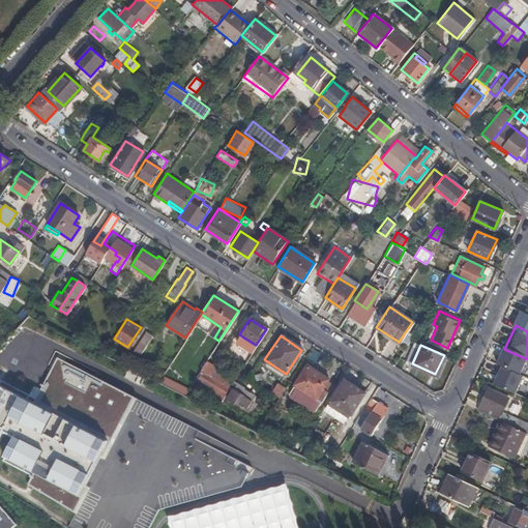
[(0,435),(2,430),(16,437),(5,457),(33,471),(28,482),(79,512),(89,487),(86,485),(137,398),(56,358),(34,402),(0,383),(0,435)]
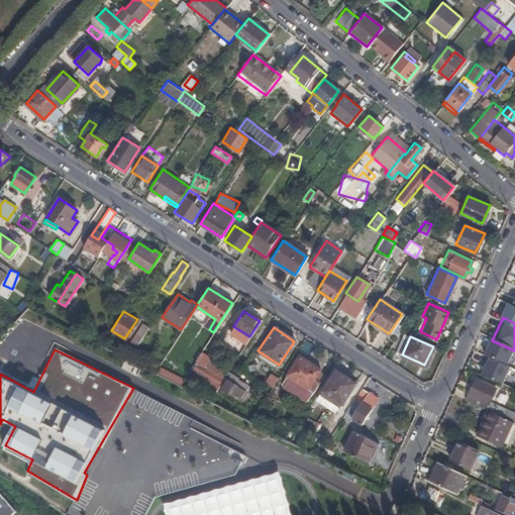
[(498,355),(486,350),(478,368),(493,375),(496,368),(491,366),(495,358),(497,359),(498,355)]
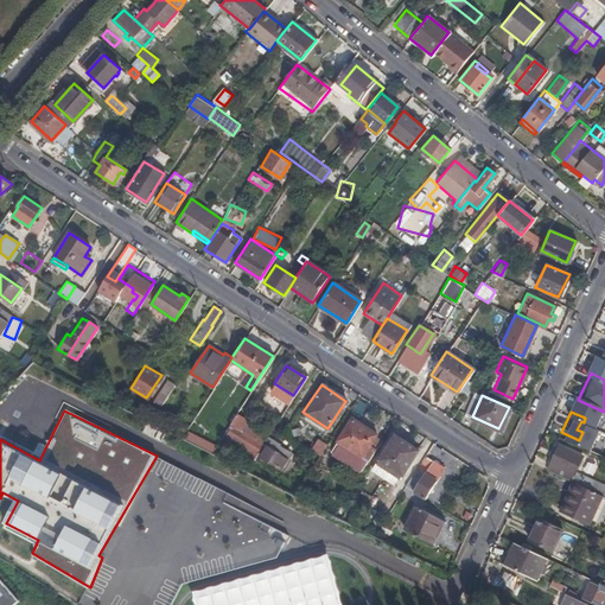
[(235,414),(229,424),(231,426),(241,432),(248,421),(235,414)]
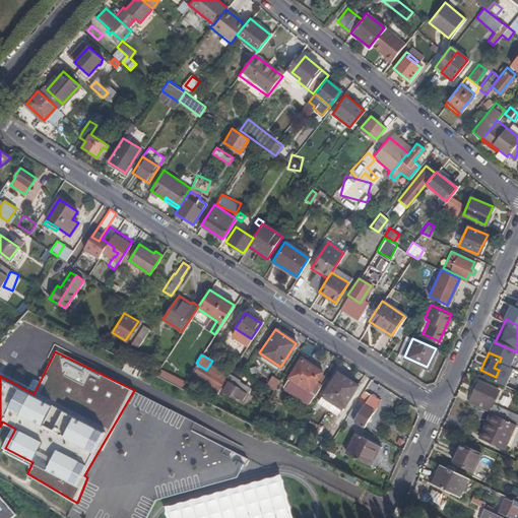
[(302,358),(288,377),(309,390),(322,372),(302,358)]
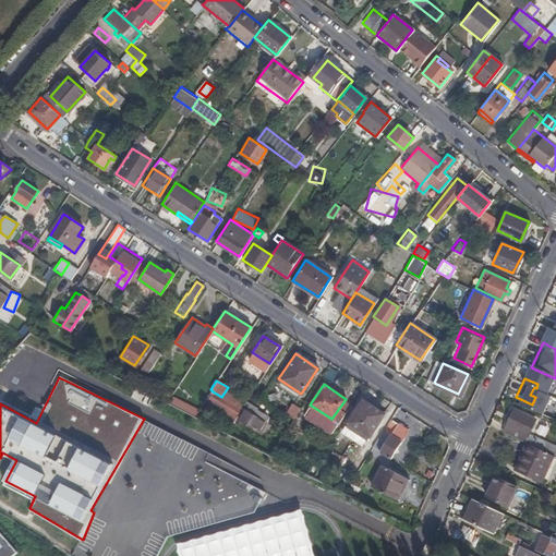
[(180,395),(201,405),(205,398),(184,387),(180,395)]
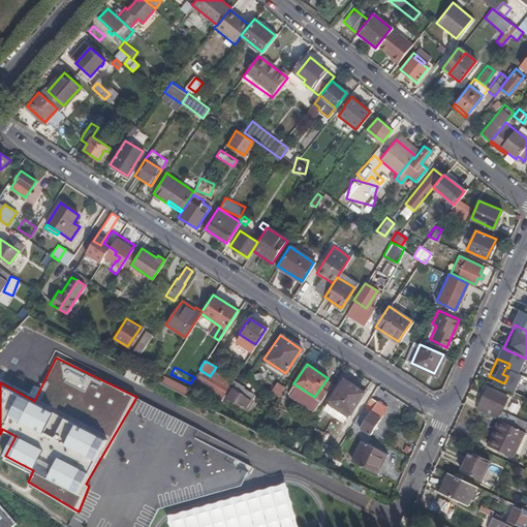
[(204,383),(209,386),(214,378),(210,376),(202,371),(196,379),(204,383)]
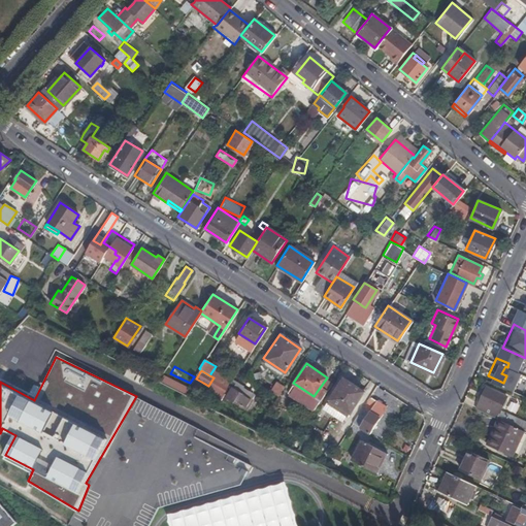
[(162,373),(159,381),(184,392),(187,385),(162,373)]
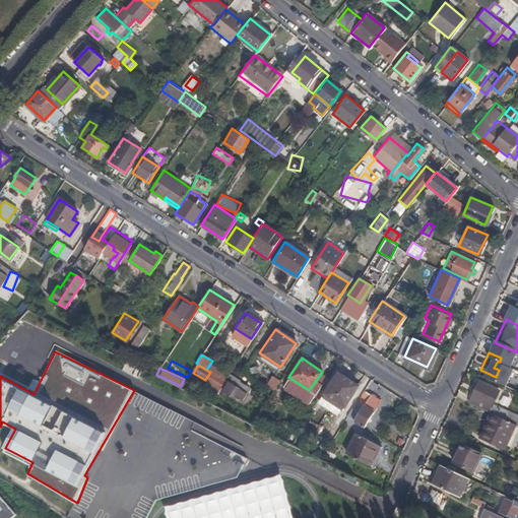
[(187,377),(196,382),(200,377),(193,373),(191,371),(187,377)]
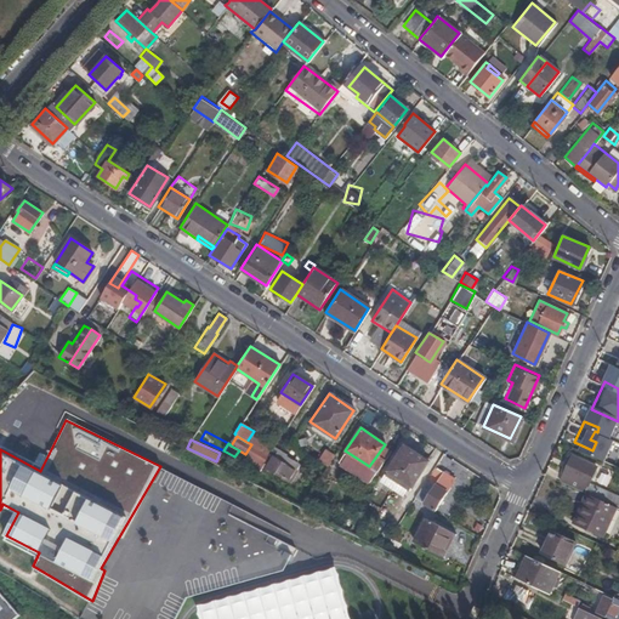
[(245,454),(261,464),(266,456),(267,454),(251,444),(245,454)]
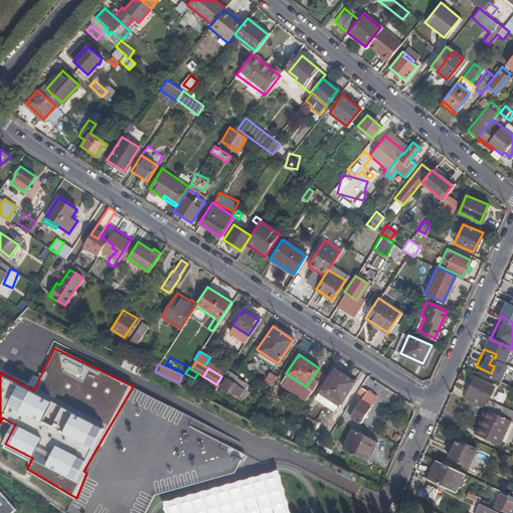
[(354,381),(335,369),(319,392),(338,405),(354,381)]
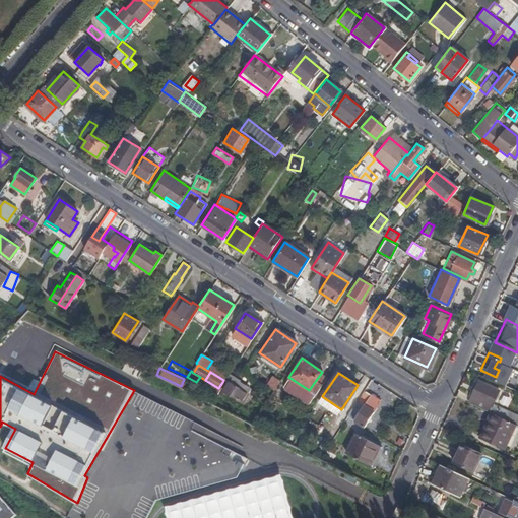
[(223,380),(222,382),(225,384),(221,390),(236,399),(237,398),(242,401),(247,393),(246,393),(249,389),(237,382),(238,380),(231,376),(231,377),(228,375),(223,380)]
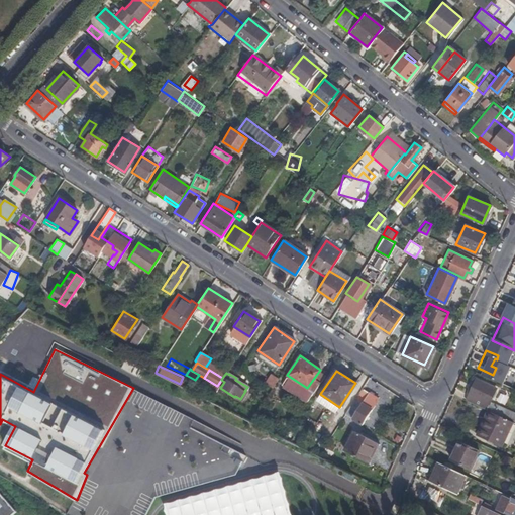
[(265,383),(272,387),(276,381),(277,379),(271,374),(265,383)]
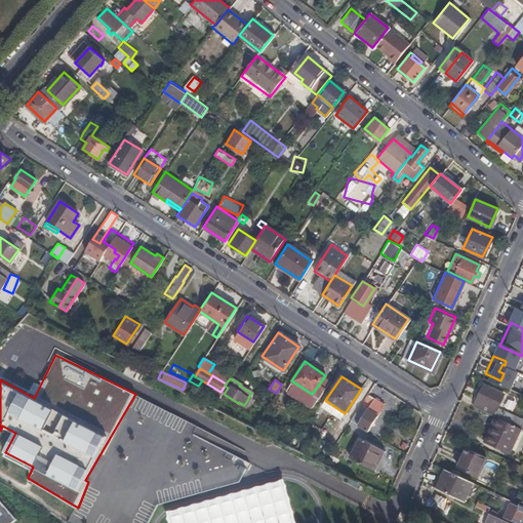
[(514,426),(518,417),(506,411),(505,414),(495,410),(503,394),(483,385),(473,407),(489,414),(495,417),(499,418),(514,426)]
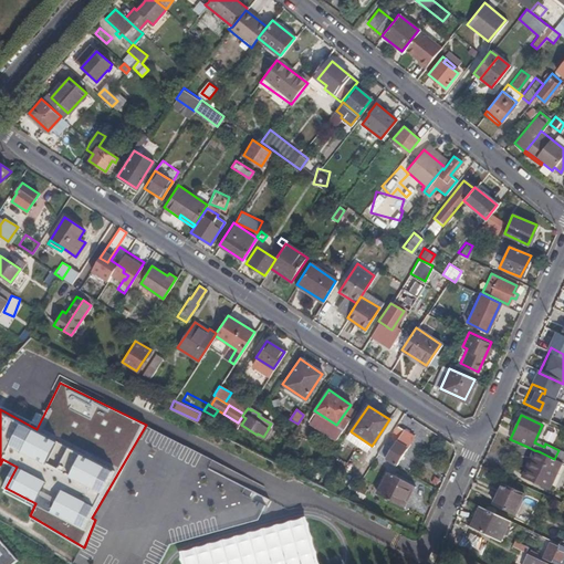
[(377,453),(395,465),(414,435),(397,425),(377,453)]
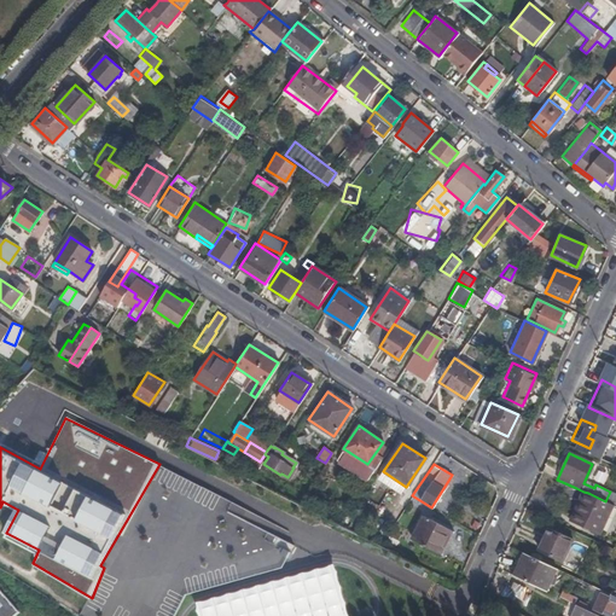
[(210,506),(218,493),(164,468),(157,481),(210,506)]
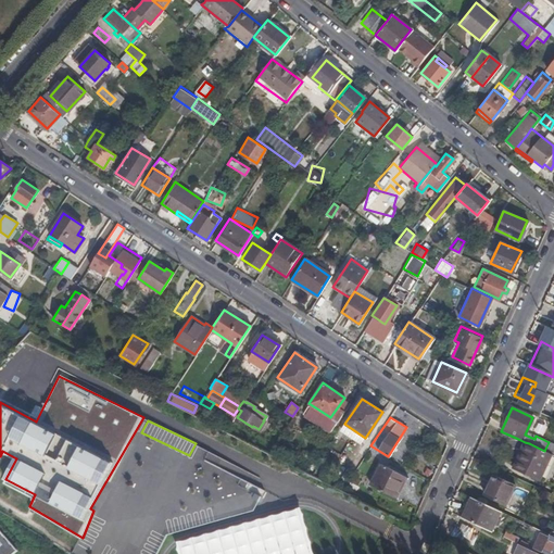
[(539,479),(550,453),(544,451),(529,443),(527,449),(523,447),(514,468),(539,479)]
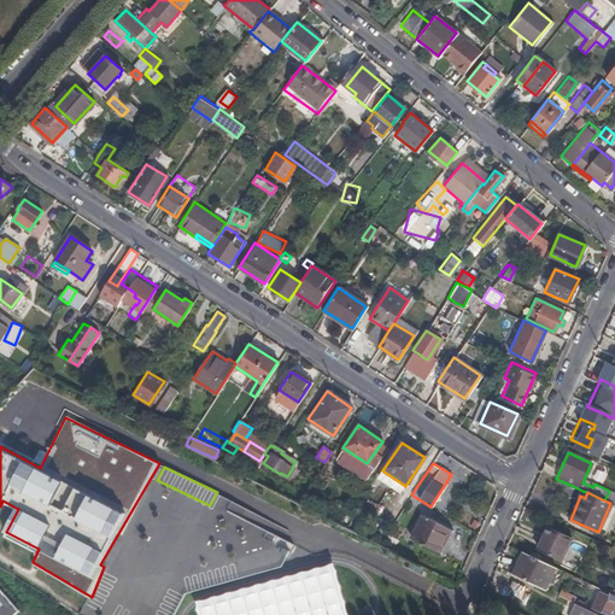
[(449,528),(422,514),(410,538),(435,551),(449,528)]
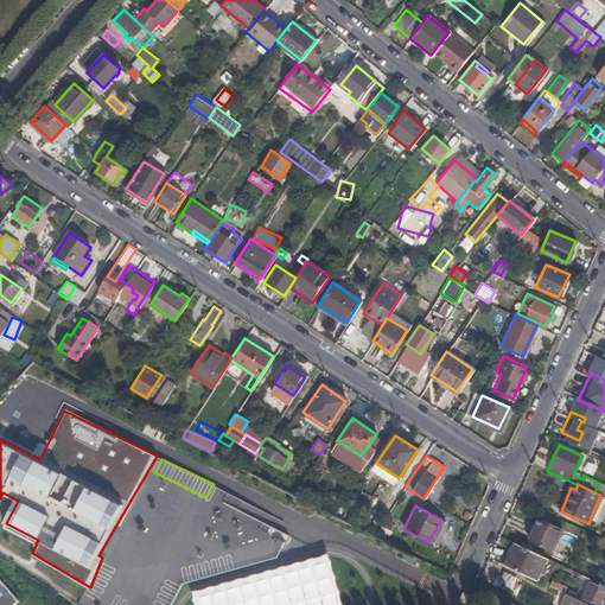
[(377,524),(388,529),(390,523),(381,518),(377,524)]
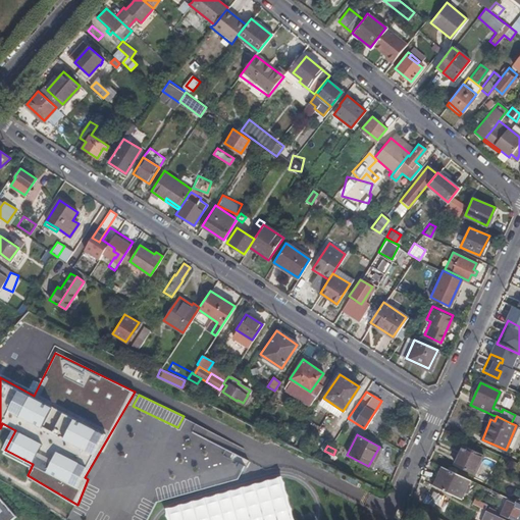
[(483,456),(463,447),(455,464),(474,473),(483,456)]
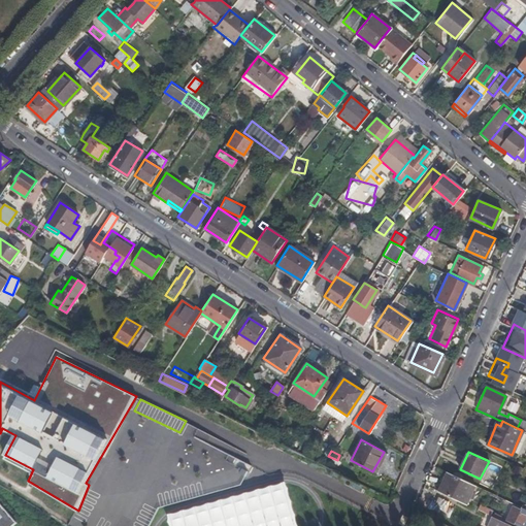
[(447,472),(438,491),(465,504),(474,486),(447,472)]
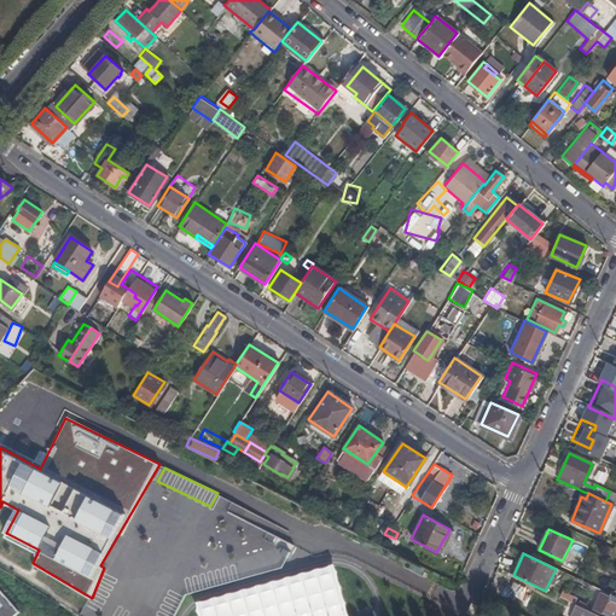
[(344,615),(330,563),(193,600),(197,615),(344,615)]
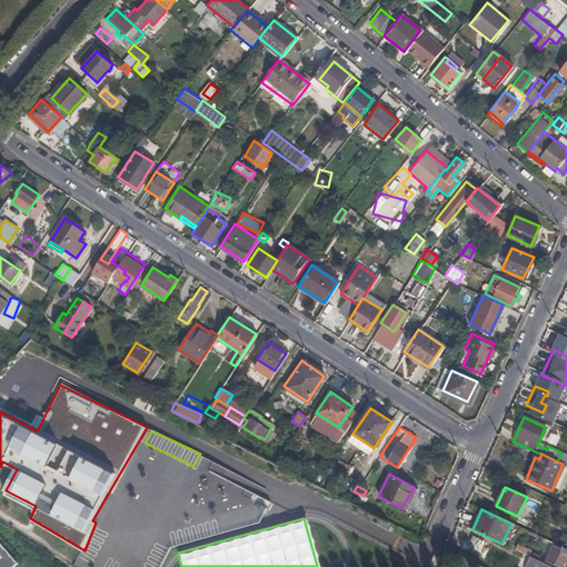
[(468,541),(464,539),(461,544),(484,555),(486,550),(480,548),(484,540),(471,535),(468,541)]
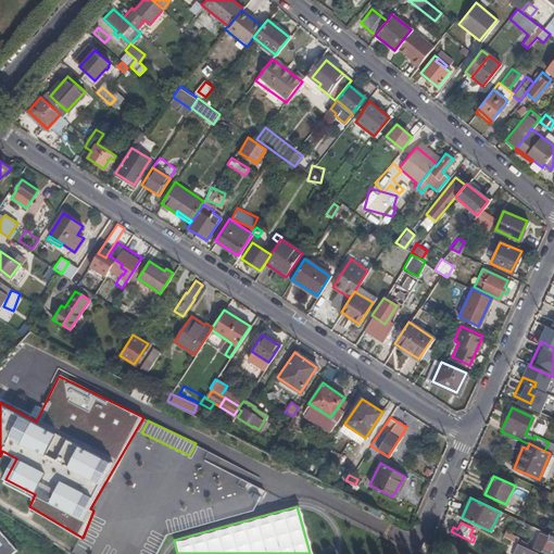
[(0,553),(8,553),(15,549),(0,530),(0,553)]
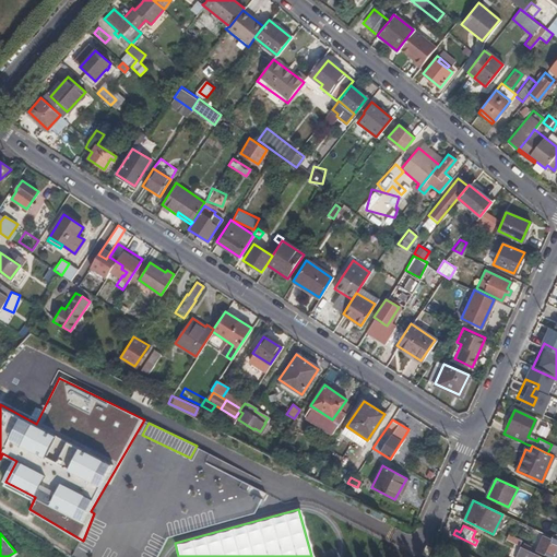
[(556,555),(556,541),(543,534),(536,549),(550,556),(552,556),(554,554),(556,555)]
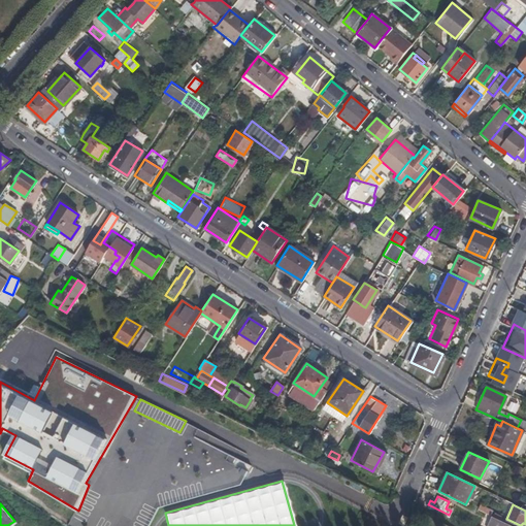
[(511,525),(505,524),(484,514),(479,524),(482,525),(511,525)]
